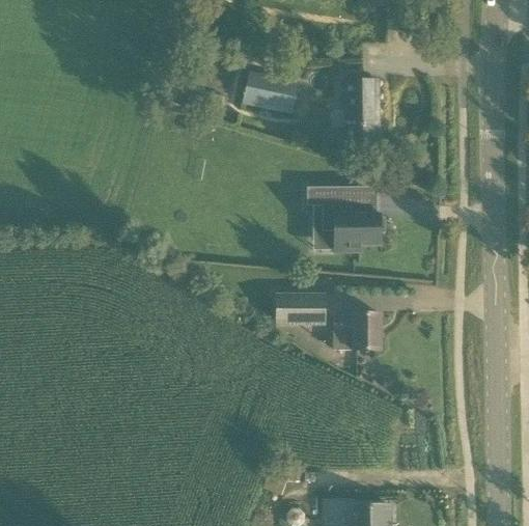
[(244,101),(294,109),(300,76),(250,67),(244,101)]
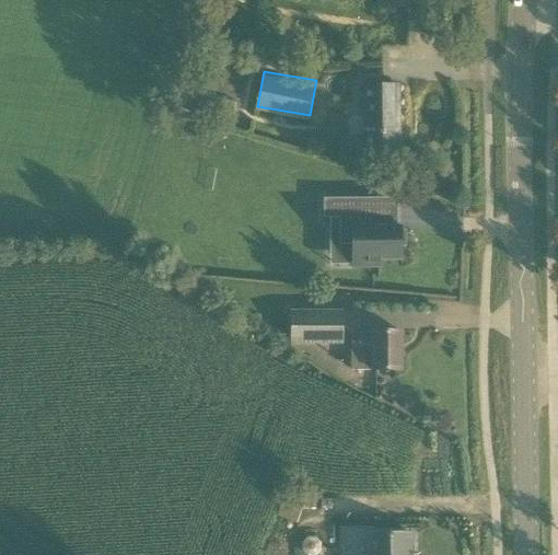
[(379,148),(400,147),(399,81),(364,82),(365,104),(367,148),(379,148)]
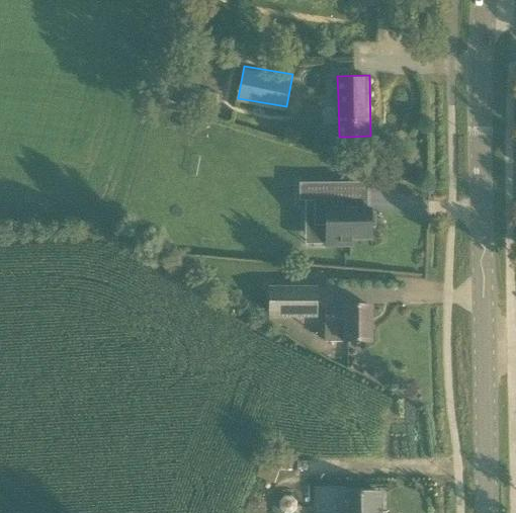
[(192,116),(188,130),(204,134),(207,121),(192,116)]
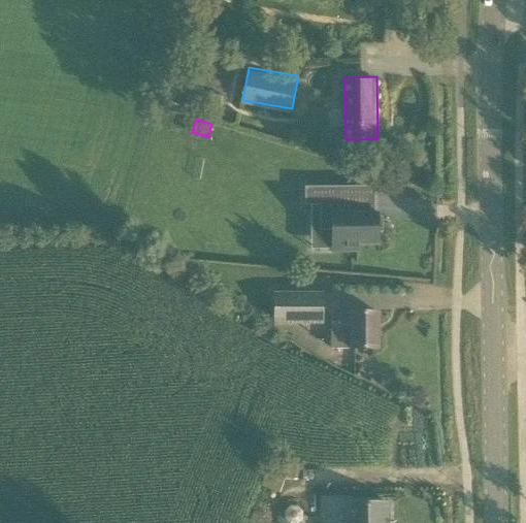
[(353,184),(305,185),(305,203),(321,203),(321,228),(332,228),(333,250),(359,249),(359,242),(375,242),(374,229),(379,229),(379,215),(374,215),(374,210),(353,210),(353,184)]
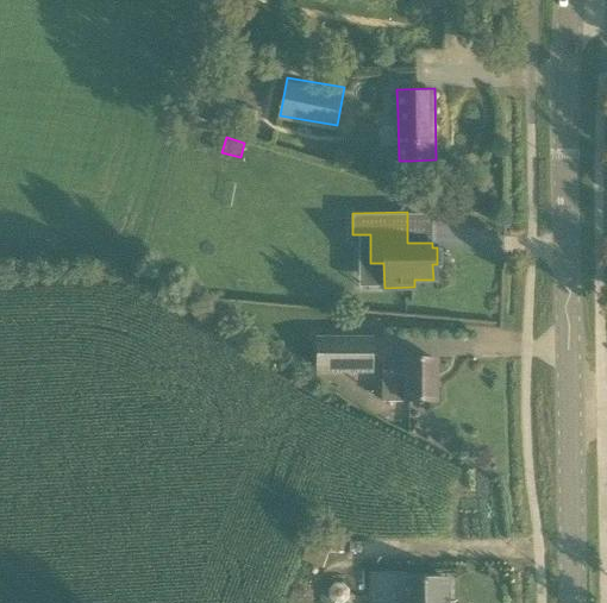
[(374,335),(317,334),(317,368),(374,369),(374,335)]
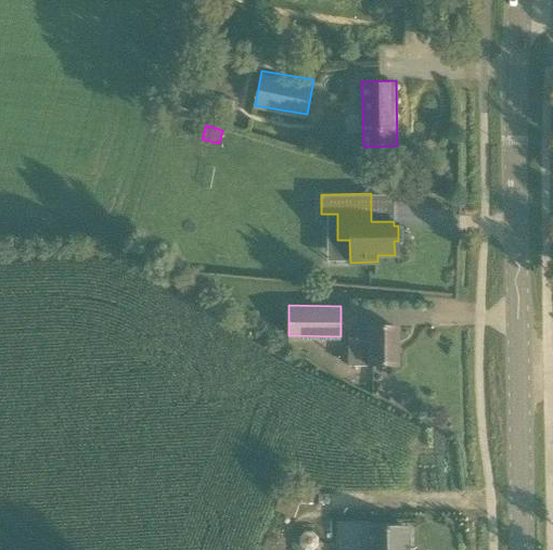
[(351,331),(351,362),(377,362),(399,362),(399,324),(377,324),(370,324),(370,325),(351,325),(351,331)]
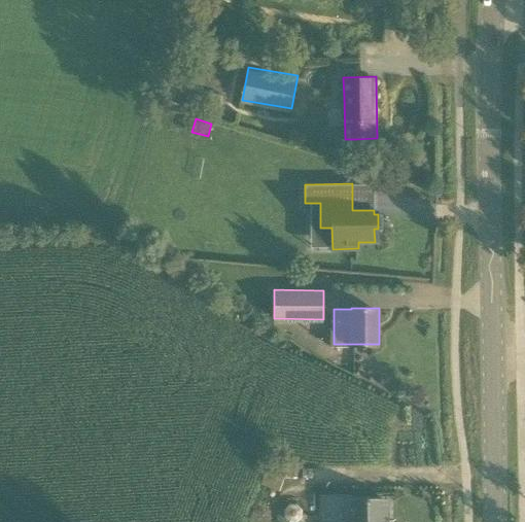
[(346,518),(345,521),(388,521),(388,498),(353,498),(353,518),(346,518)]
